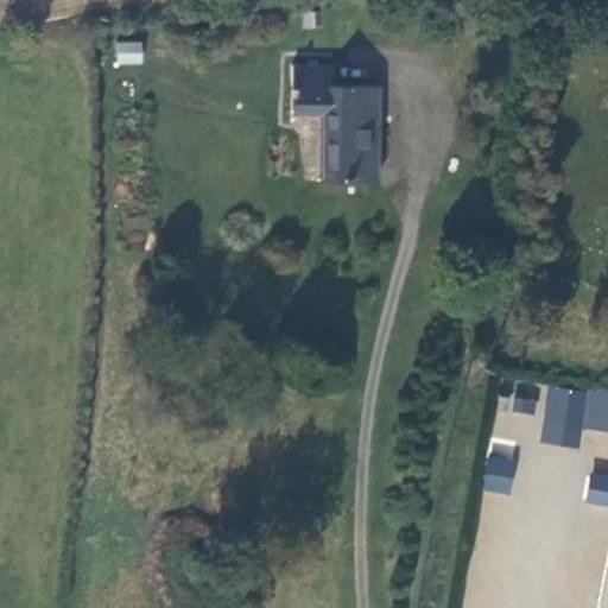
[(114,43),(116,67),(144,63),(141,40),(114,43)]
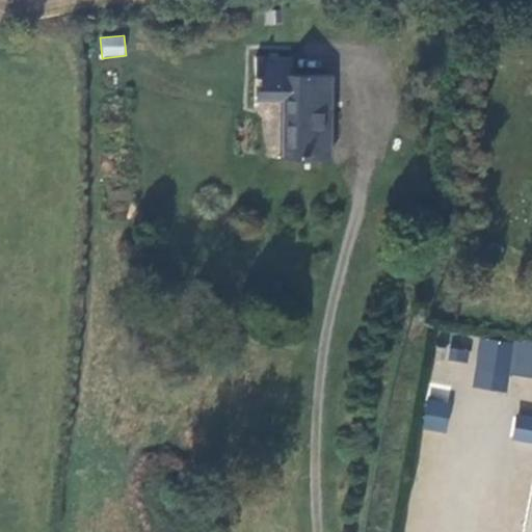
[(295,76),(295,60),(258,58),(257,100),(286,103),(285,160),(331,161),(334,77),(295,76)]
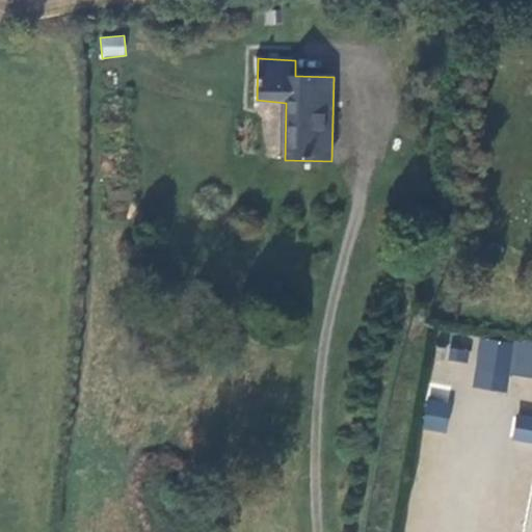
[(517,342),(486,336),(477,382),(507,390),(517,342)]
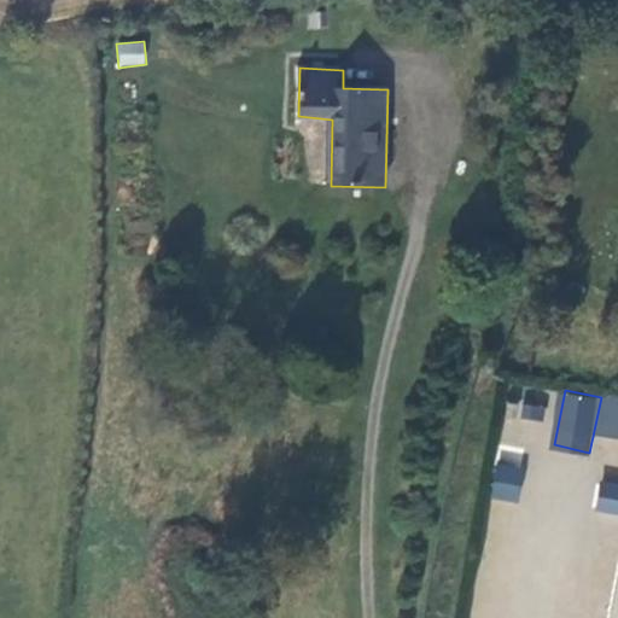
[(493,464),(491,500),(520,500),(522,464),(493,464)]
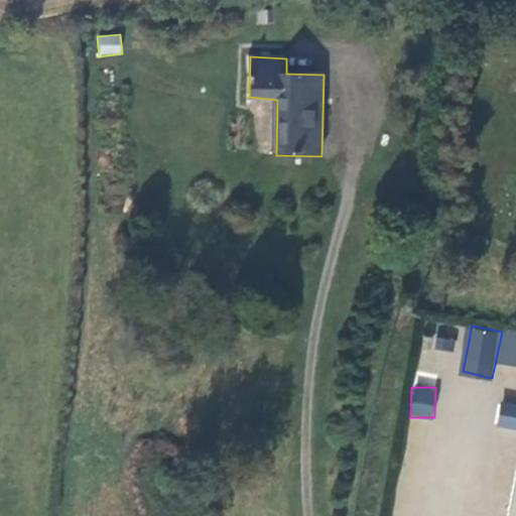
[(515,403),(500,401),(497,427),(515,429),(515,403)]
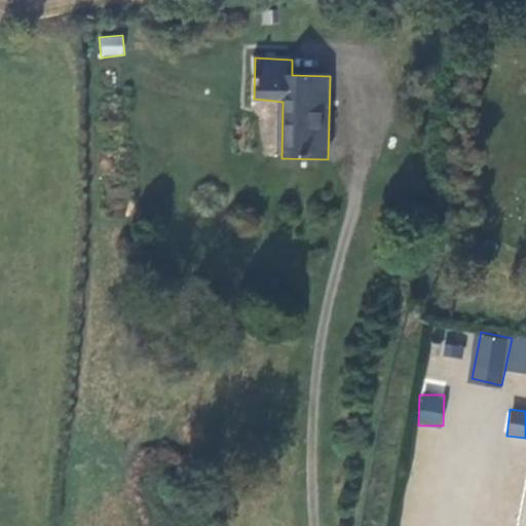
All buildings are outlined.
